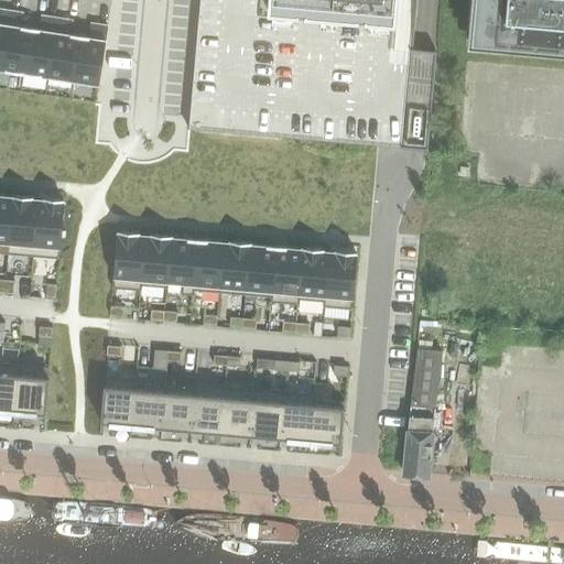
[(198,0),(187,129),(190,129),(263,136),(378,145),(412,149),(427,150),(436,52),(424,52),(412,51),(416,0),(198,0)]
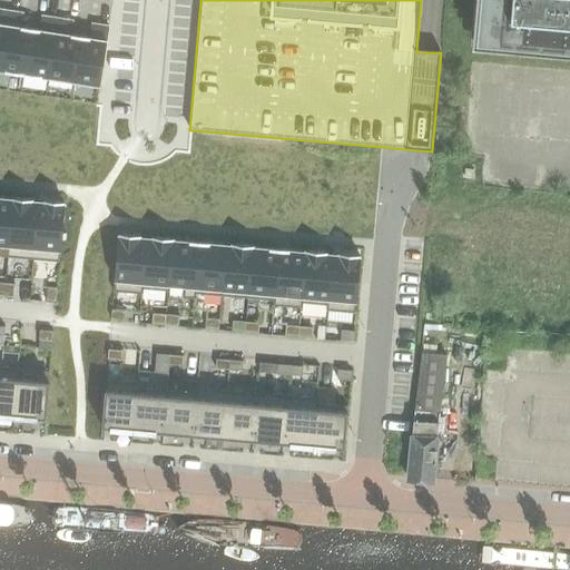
[(569,0),(477,0),(473,43),(569,51),(569,0)]
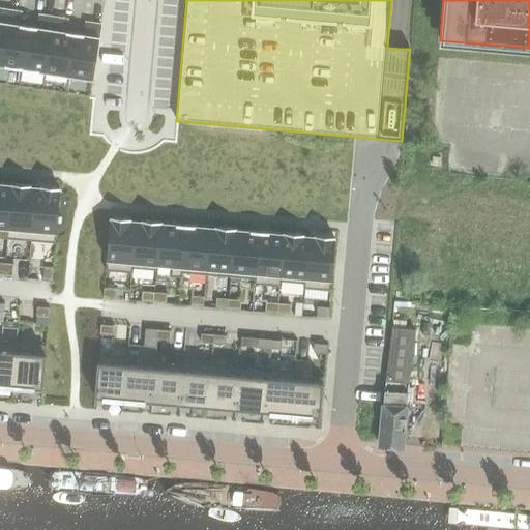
[(6,10),(0,53),(0,65),(22,69),(28,27),(19,26),(21,12),(6,10)]
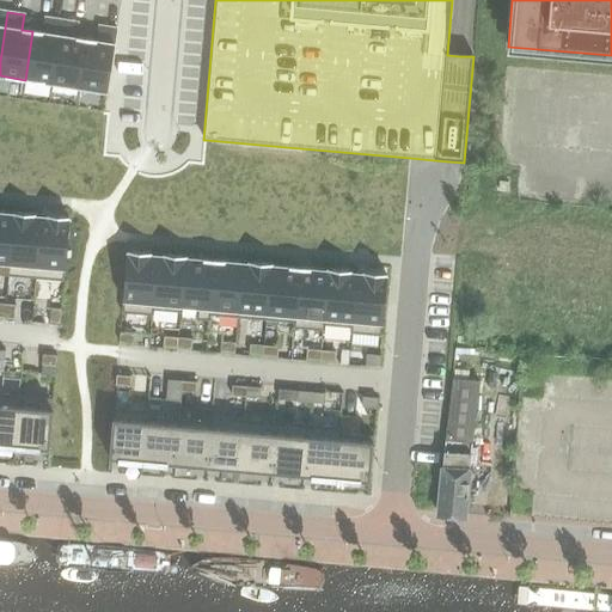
[(32,31),(25,80),(51,84),(62,20),(44,17),(42,32),(32,31)]
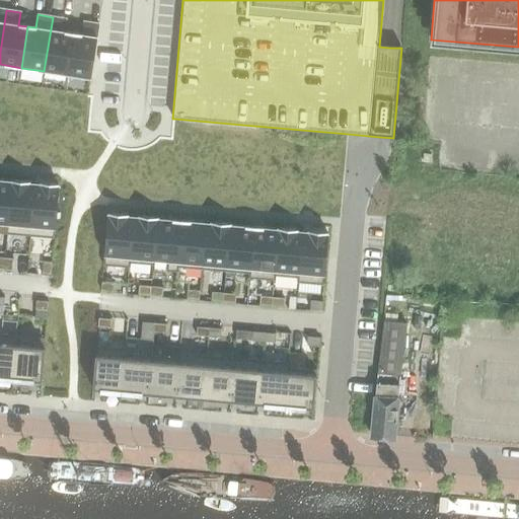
[(53,17),(44,71),(67,75),(73,33),(64,32),(66,19),(53,17)]
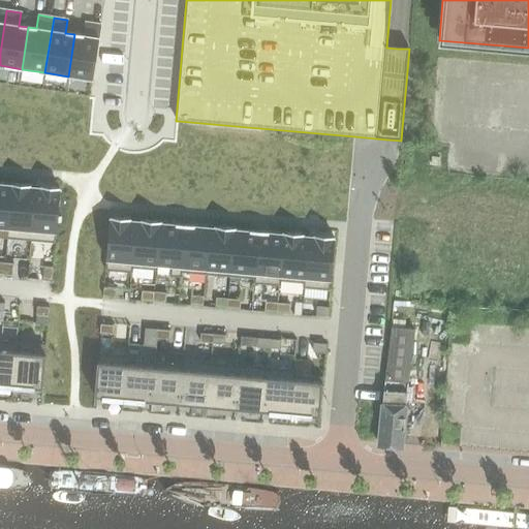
[(74,34),(68,76),(92,81),(100,25),(85,22),(83,35),(74,34)]
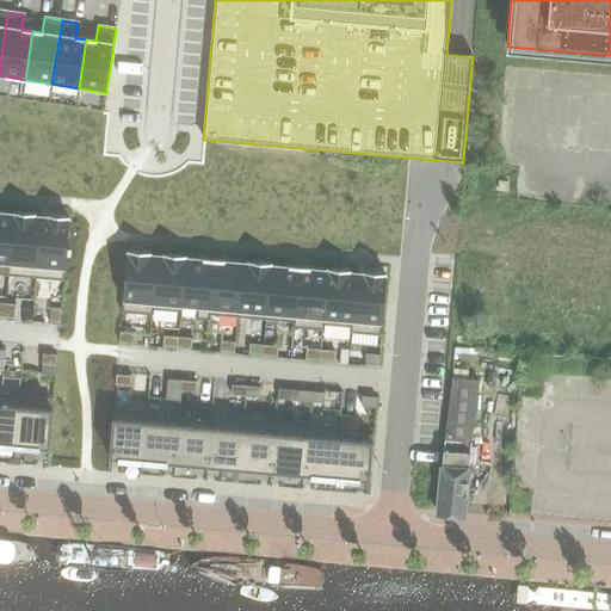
[(0,275),(8,276),(14,213),(0,211),(0,275)]
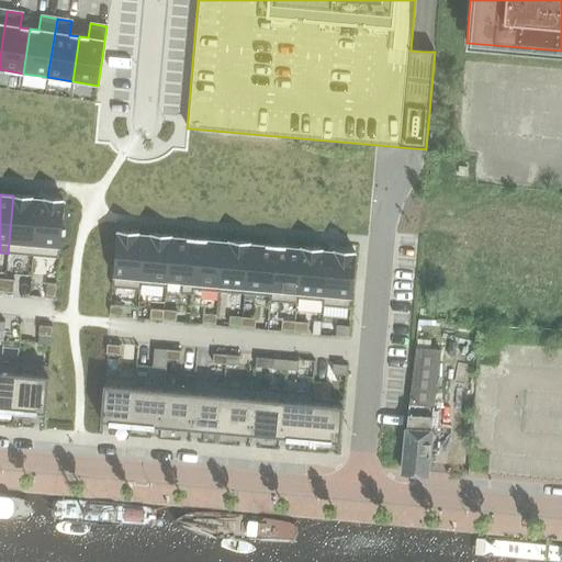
[(13,195),(8,254),(33,256),(37,198),(13,195)]
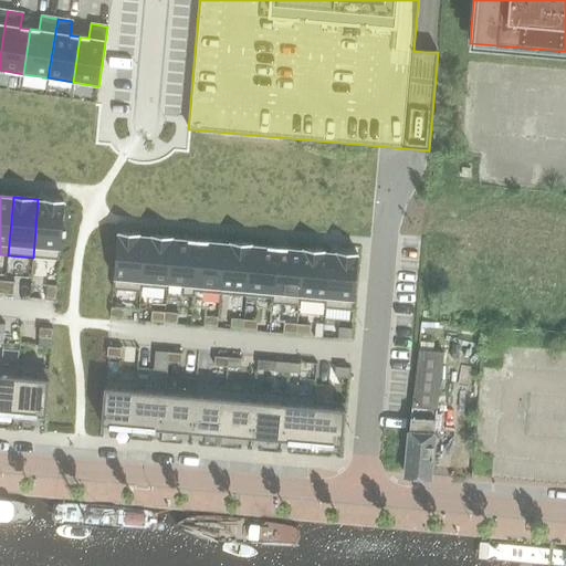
[(38,199),(33,258),(59,260),(64,202),(63,202),(63,201),(38,199)]
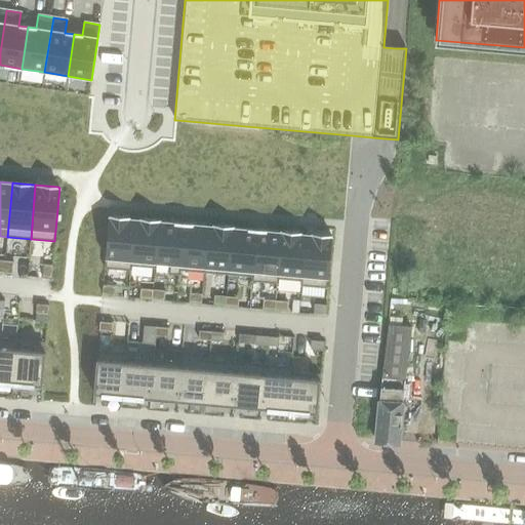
[(109,216),(105,269),(130,271),(131,266),(130,266),(134,218),(110,216),(109,216)]
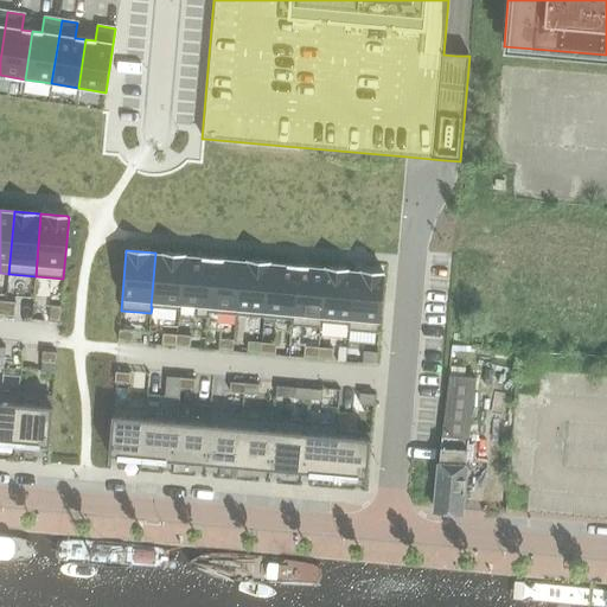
[(155,253),(151,307),(152,307),(180,310),(180,305),(179,304),(184,255),(155,253)]
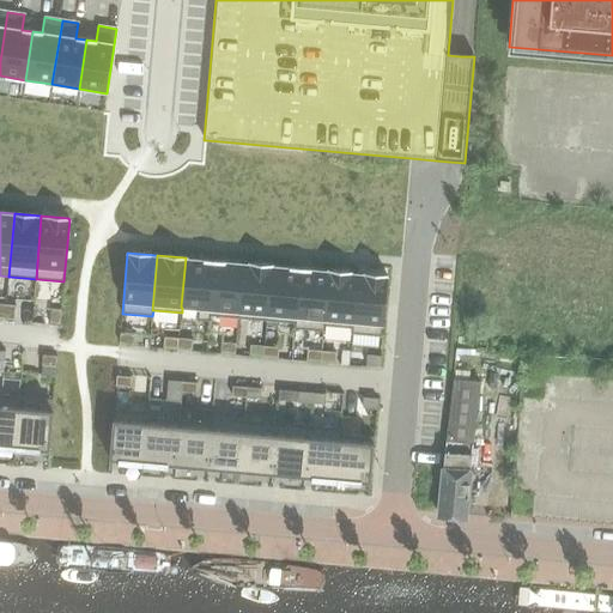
[(186,258),(181,307),(182,308),(198,309),(196,320),(210,321),(211,316),(210,315),(214,260),(186,258)]
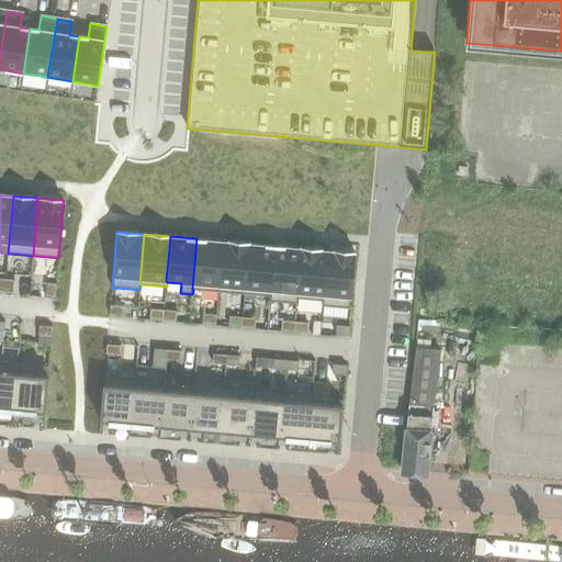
[(197,238),(192,289),(193,290),(218,292),(223,240),(197,238)]
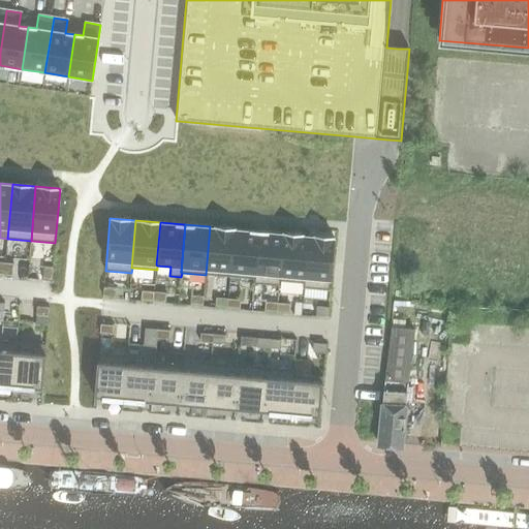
[(210,226),(206,275),(230,277),(235,228),(210,226)]
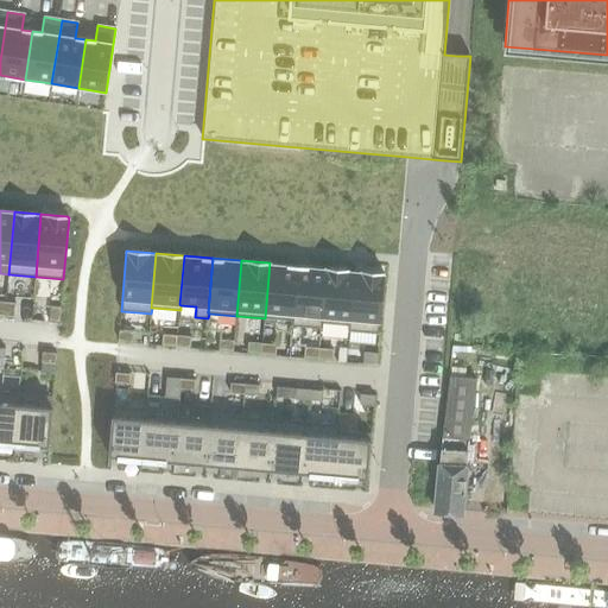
[(270,263),(265,318),(292,321),(293,321),(298,266),(270,263)]
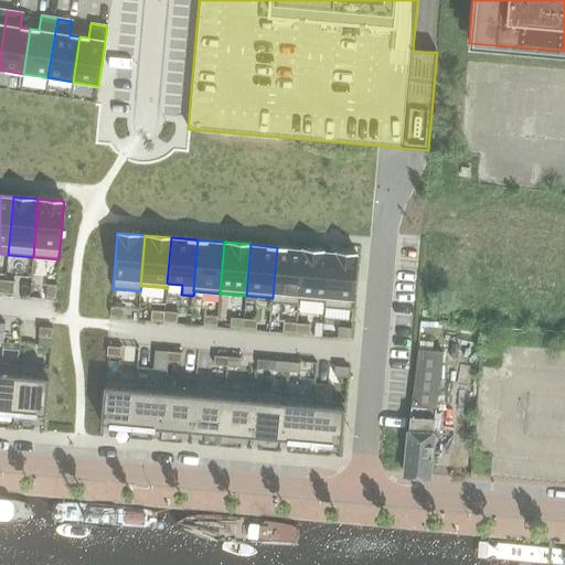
[(272,298),(270,304),(299,306),(299,300),(304,249),(277,247),(273,298),(272,298)]
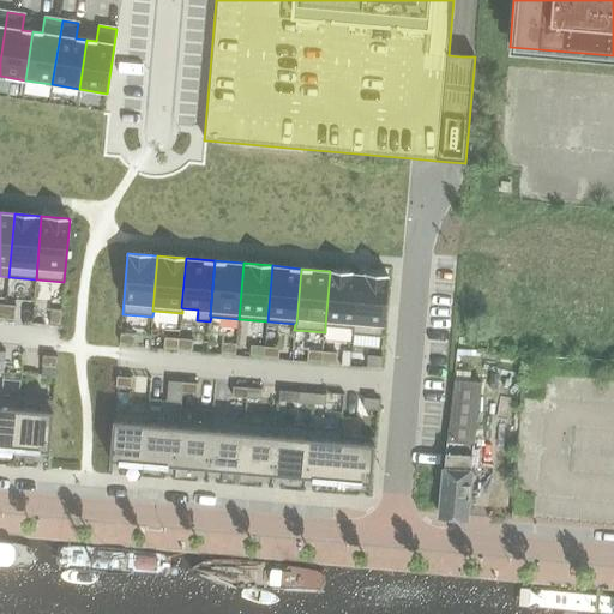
[(330,271),(325,326),(351,329),(354,329),(359,274),(330,271)]
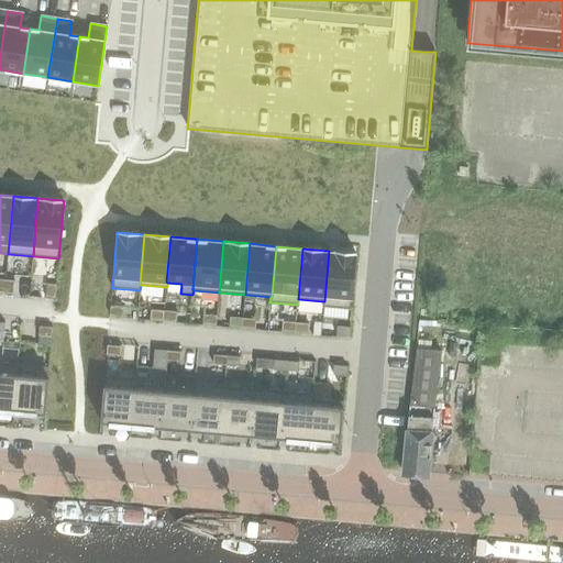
[(322,301),(322,307),(351,309),(355,253),(354,253),(329,251),(324,301),(322,301)]
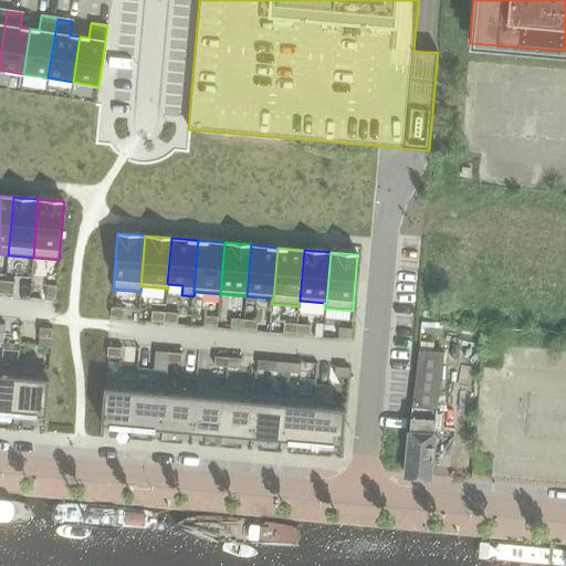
[(6,281),(4,294),(13,295),(14,282),(6,281)]
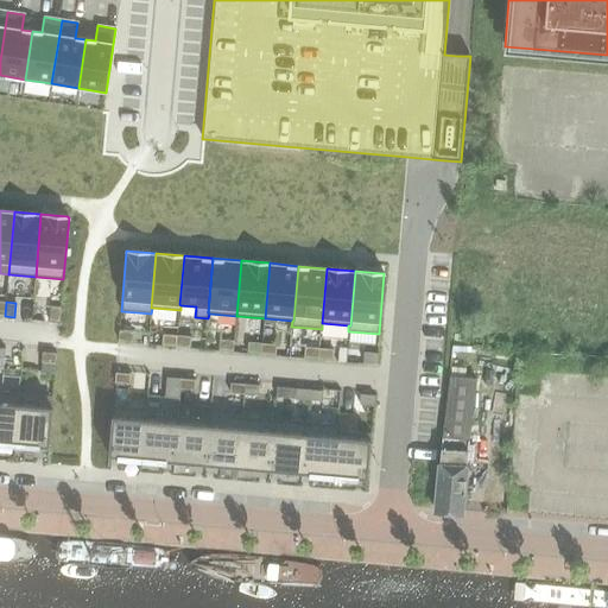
[(50,306),(50,321),(59,322),(61,306),(50,306)]
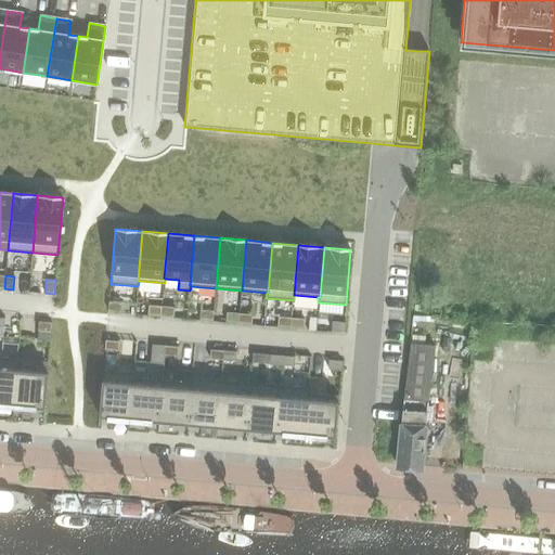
[(108,302),(107,311),(120,312),(121,304),(108,302)]
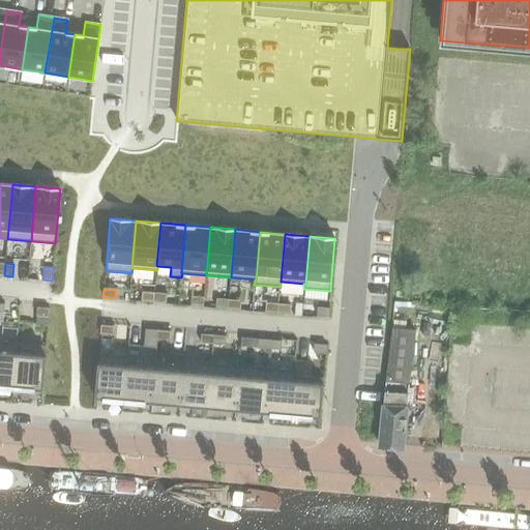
[(142,292),(141,300),(153,301),(154,293),(142,292)]
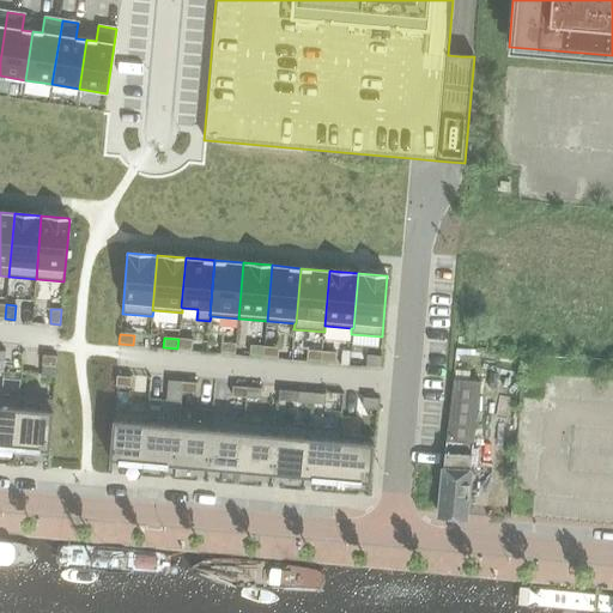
[(178,339),(177,349),(192,350),(193,340),(178,339)]
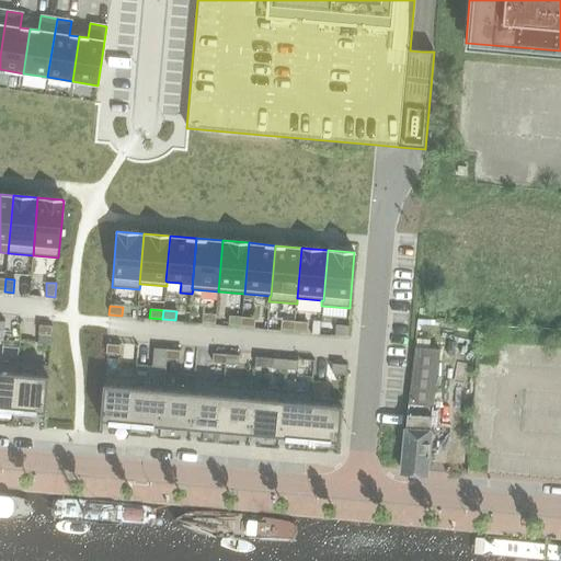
[(203,313),(202,322),(215,323),(216,315),(203,313)]
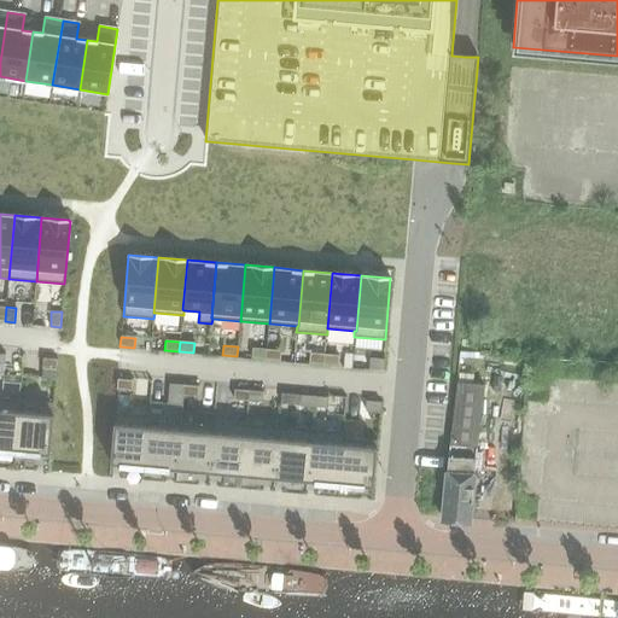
[(252,348),(251,359),(266,360),(267,349),(252,348)]
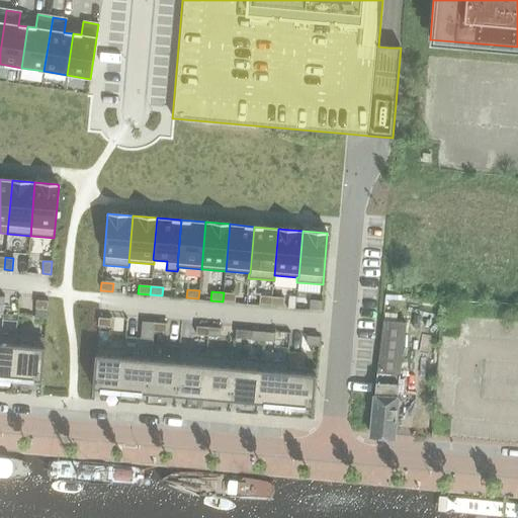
[(224,292),(223,301),(235,303),(235,293),(224,292)]
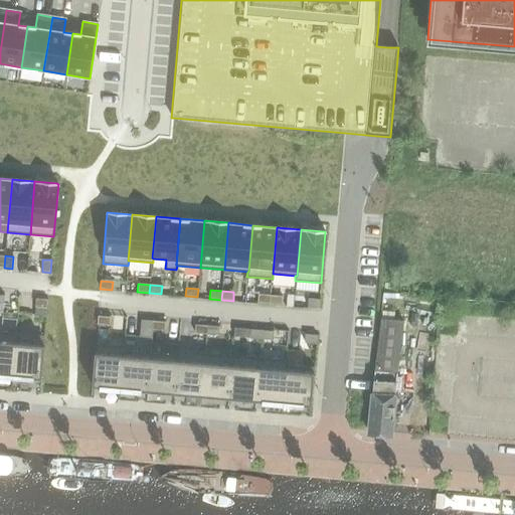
[(259,294),(258,303),(270,304),(271,295),(259,294)]
